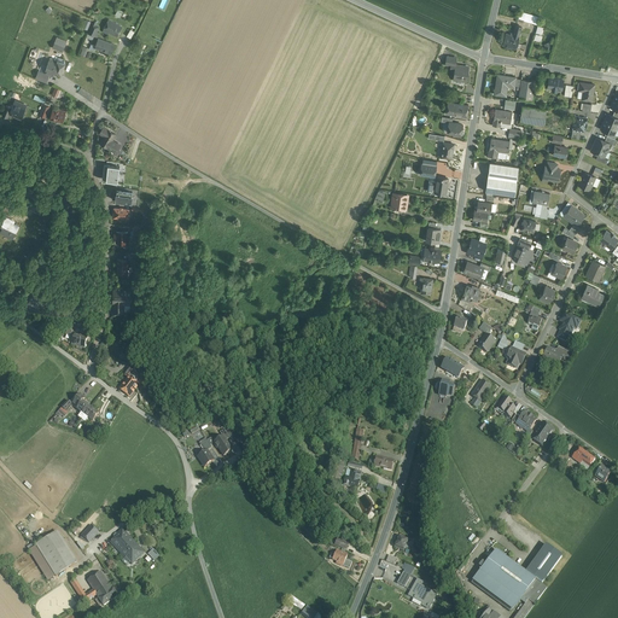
[(540,17),(520,11),(519,18),(525,19),(524,21),(538,24),(540,17)]
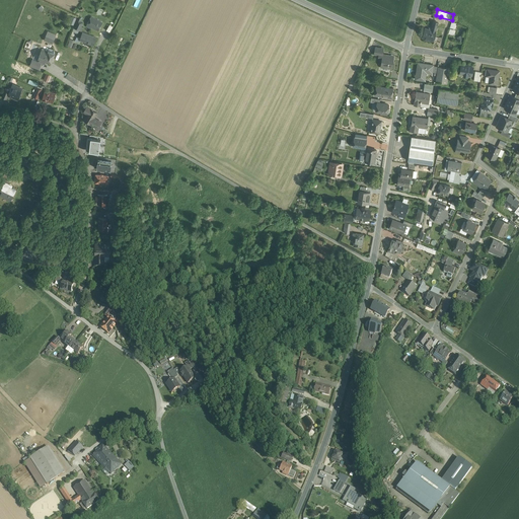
[(79,16),(74,27),(81,31),(83,27),(81,26),(83,23),(80,21),(81,17),(79,16)]
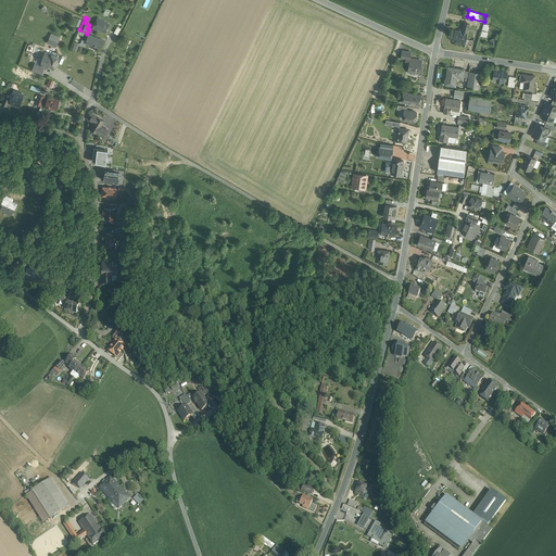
[(110,24),(98,17),(92,27),(97,28),(96,29),(97,30),(98,29),(105,33),(110,24)]
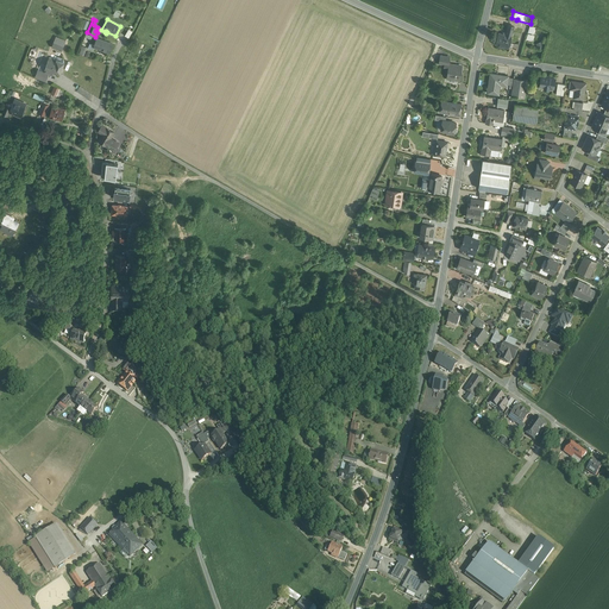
[(506,35),(498,33),(496,43),(508,46),(512,37),(510,37),(506,35)]
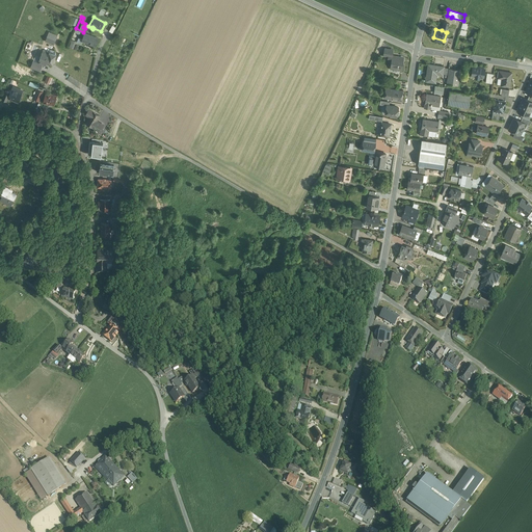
[(49,31),(45,41),(54,45),(58,35),(49,31)]
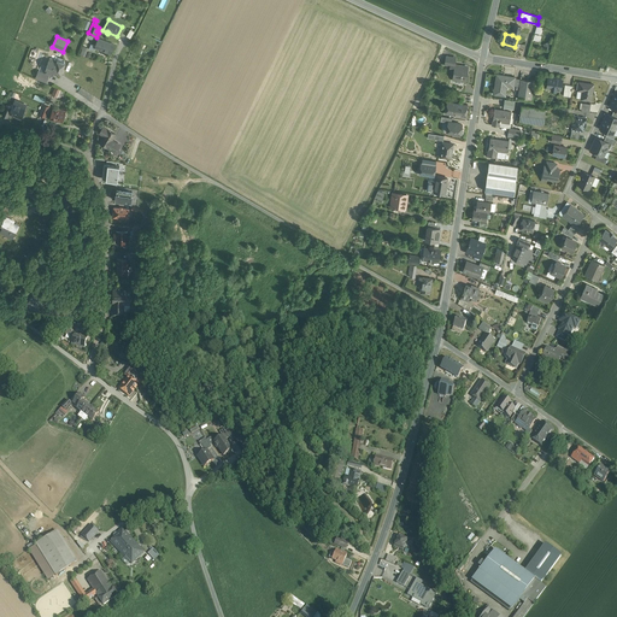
[(115,45),(98,39),(97,43),(94,42),(93,45),(90,45),(89,48),(94,51),(95,47),(111,53),(115,45)]
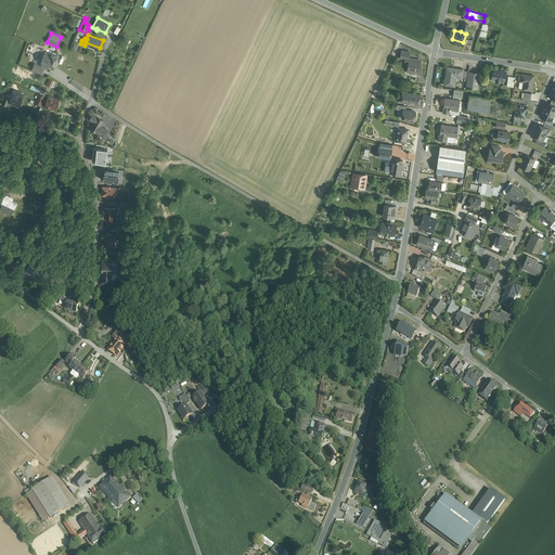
[(47,52),(41,65),(44,66),(48,67),(49,64),(48,64),(52,54),(47,52)]
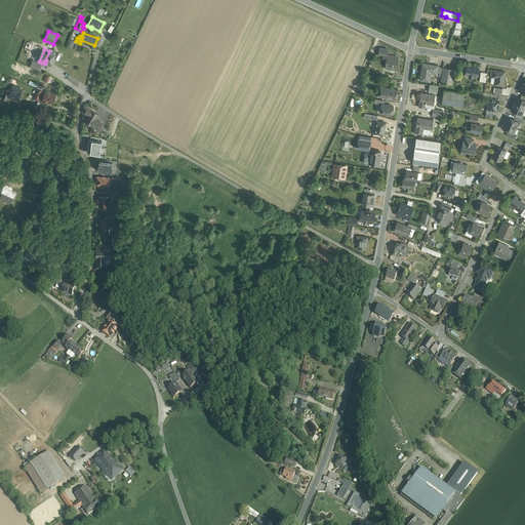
[(55,53),(49,51),(45,61),(46,61),(52,63),(55,53)]
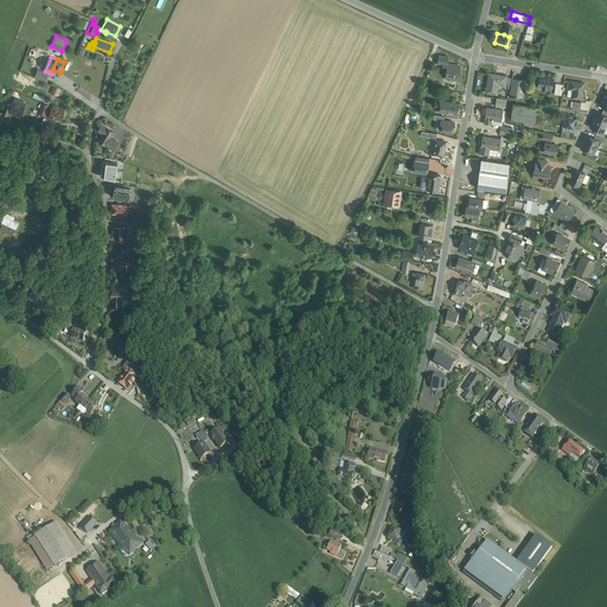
[(459,65),(449,64),(448,69),(447,77),(458,80),(459,65)]
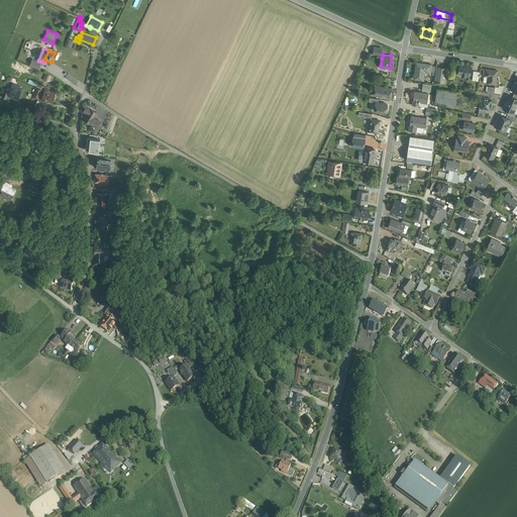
[(32,59),(29,66),(38,69),(41,62),(38,61),(32,59)]
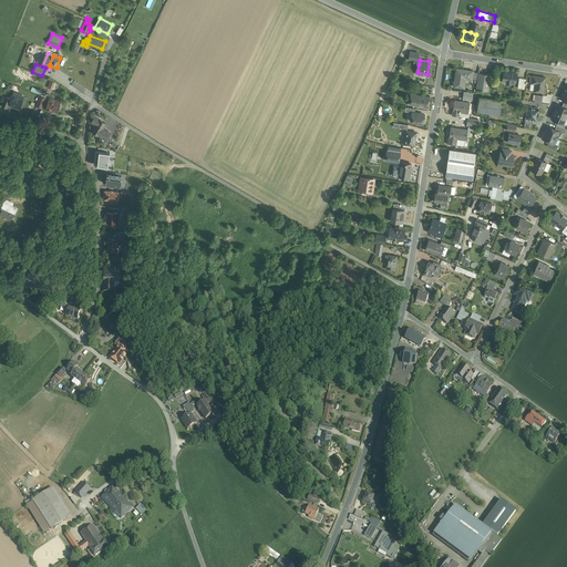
[(473,71),(457,69),(454,85),(464,88),(465,76),(472,78),(473,71)]
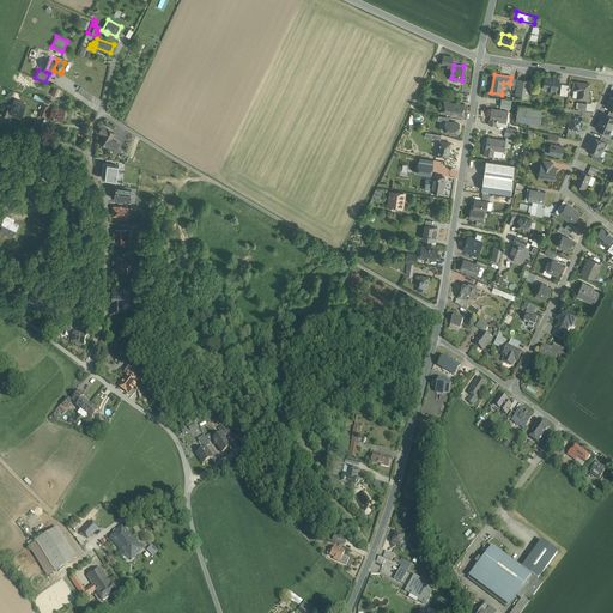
[(558,79),(545,77),(544,85),(548,86),(547,89),(552,90),(552,87),(557,87),(558,79)]
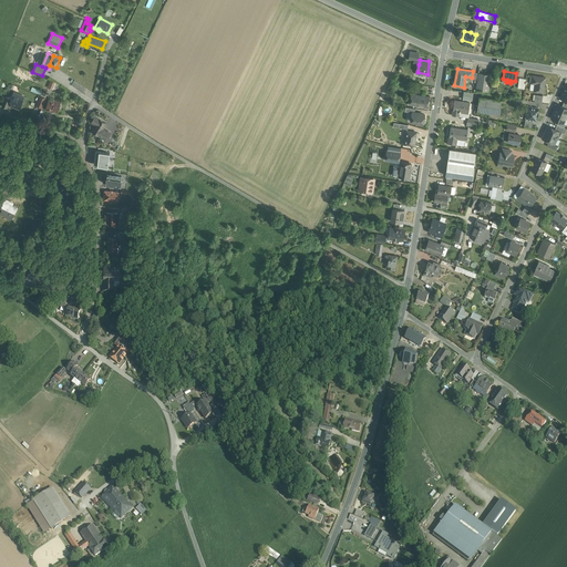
[(490,74),(480,73),(478,80),(476,89),(487,91),(490,74)]
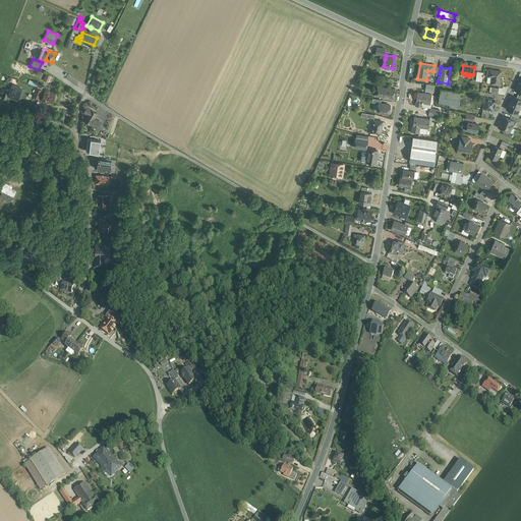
[(502,71),(488,69),(487,74),(491,75),(490,83),(500,84),(502,71)]
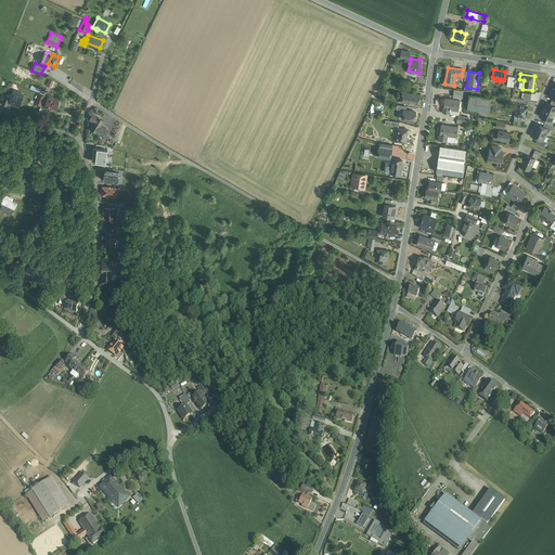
[(47,84),(54,88),(57,81),(50,77),(47,84)]
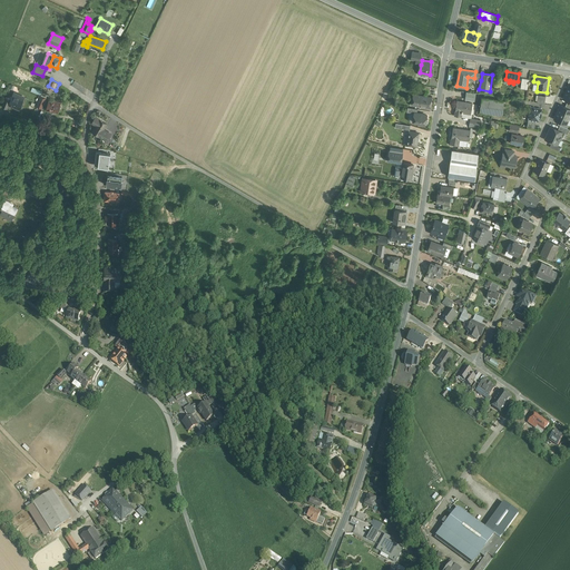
[(23,96),(12,91),(12,95),(11,95),(10,99),(8,105),(19,109),(23,96)]
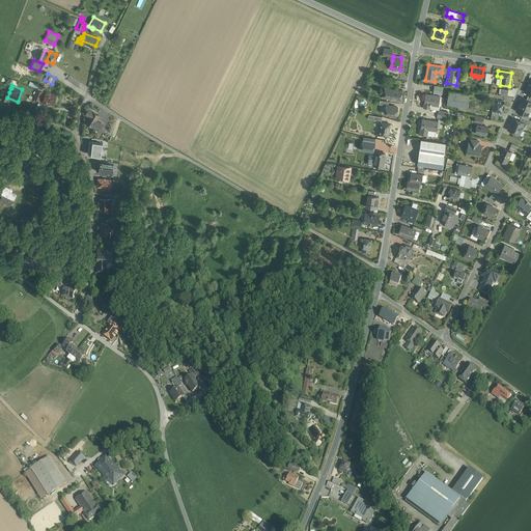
[(500,94),(507,96),(508,89),(501,87),(500,94)]
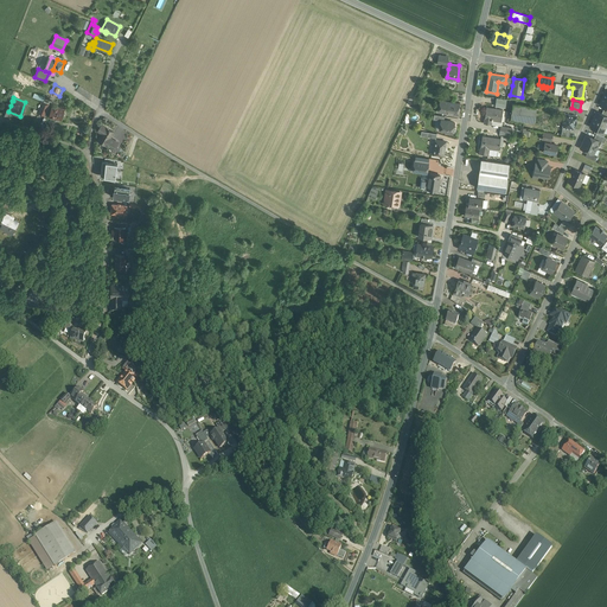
[(459,103),(443,101),(441,109),(458,112),(459,103)]
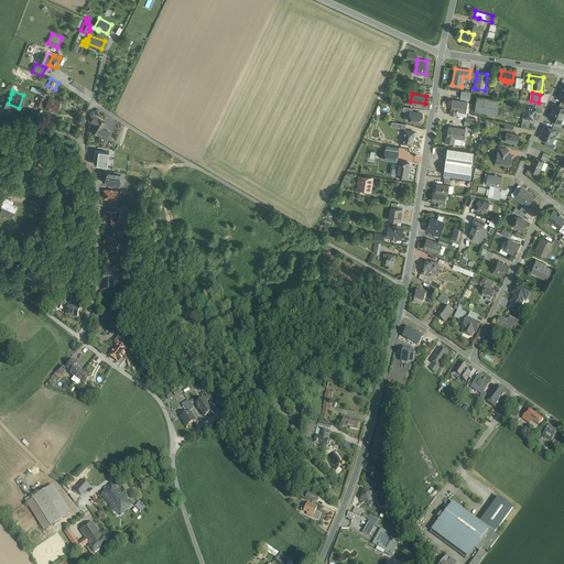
[(45,97),(40,95),(35,104),(41,107),(45,97)]
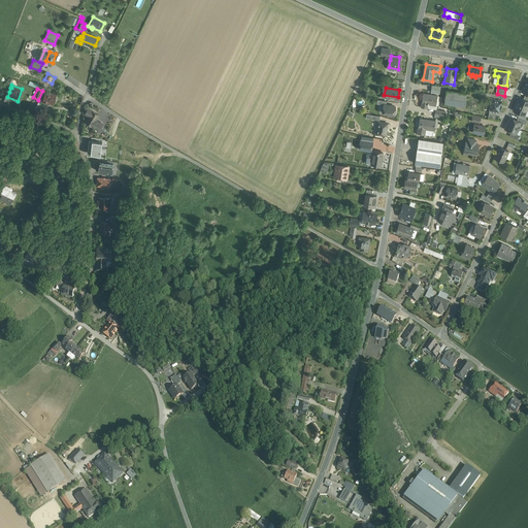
[(467,93),(447,90),(444,103),(465,106),(467,93)]
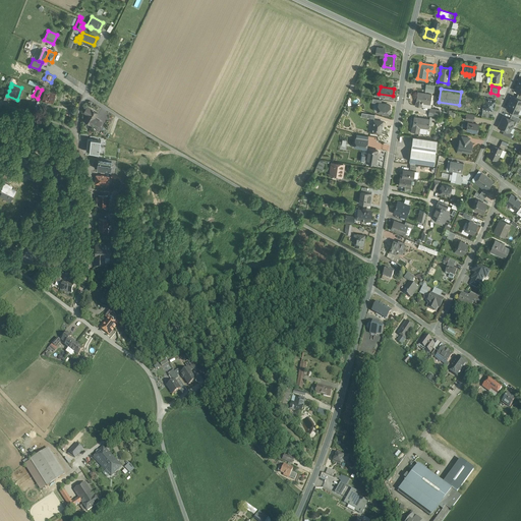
[(55,93),(45,91),(42,101),(43,101),(43,100),(47,102),(48,102),(48,101),(53,102),(55,93)]
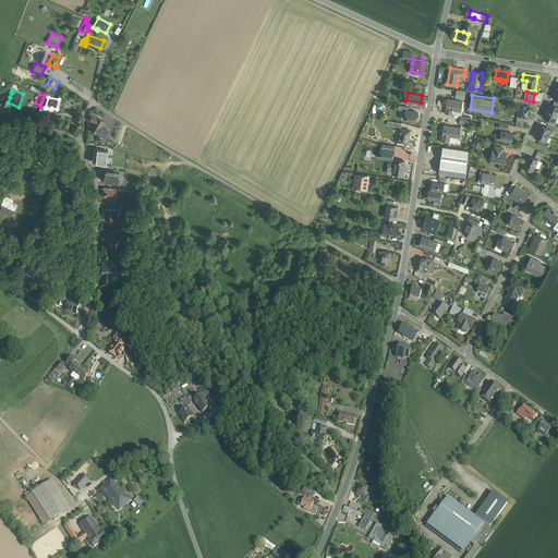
[(462,101),(447,99),(445,113),(451,114),(452,110),(453,110),(461,111),(462,101)]
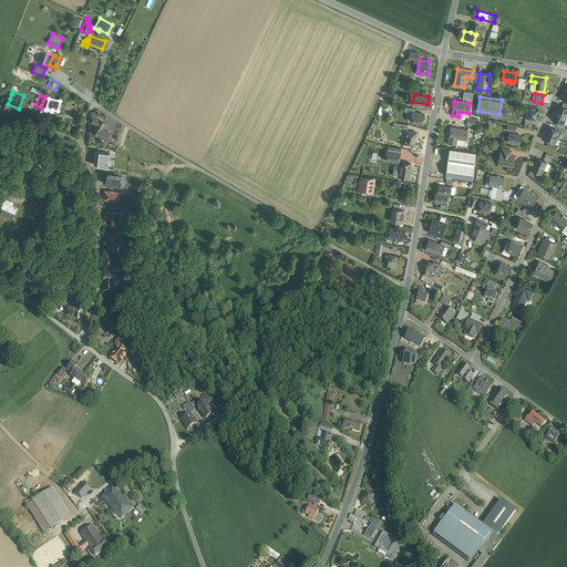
[(566,107),(562,105),(557,104),(554,111),(566,116),(566,114),(566,107)]
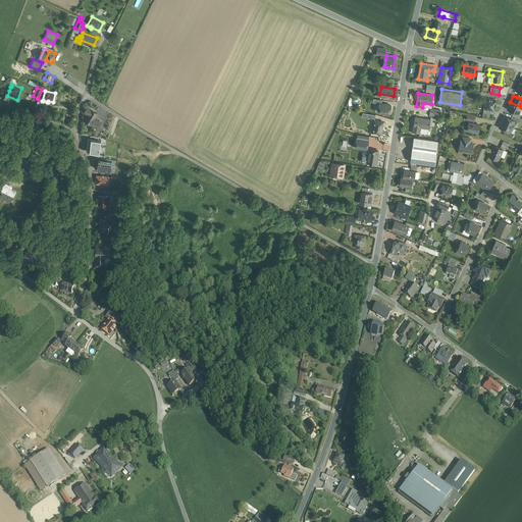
[(496,100),(485,98),(484,101),(483,101),(483,102),(483,103),(483,104),(483,105),(483,106),(483,108),(483,109),(490,110),(493,110),(494,107),(496,107),(496,103),(496,100)]
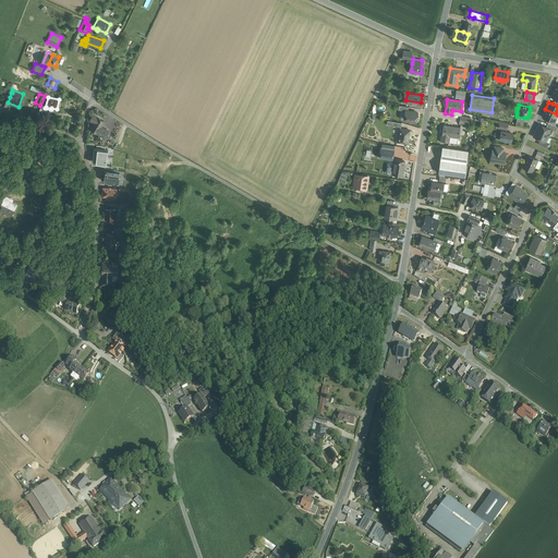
[(557,114),(545,109),(543,116),(547,118),(555,121),(557,114)]
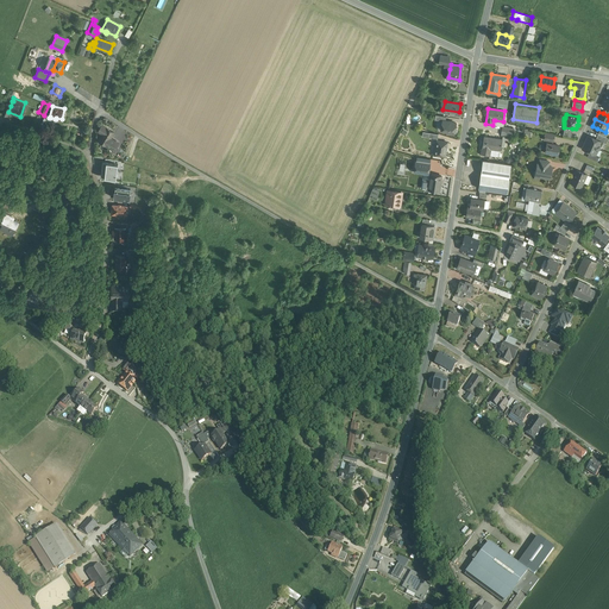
[(445,120),(443,120),(441,130),(449,131),(449,132),(454,133),(454,132),(456,132),(457,131),(457,130),(456,127),(456,123),(445,120)]
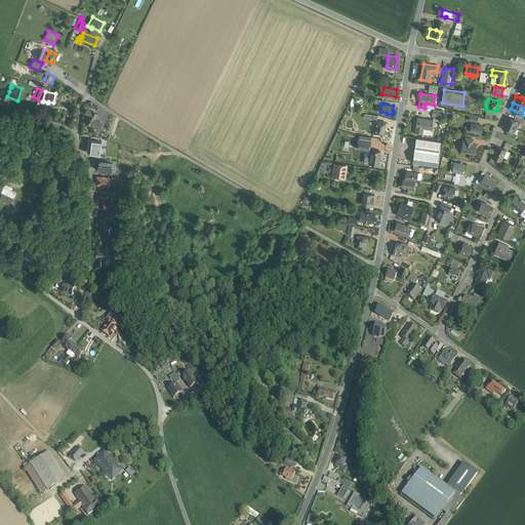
[(98,114),(88,108),(84,114),(88,116),(86,119),(89,121),(87,123),(93,127),(97,120),(95,119),(98,114)]
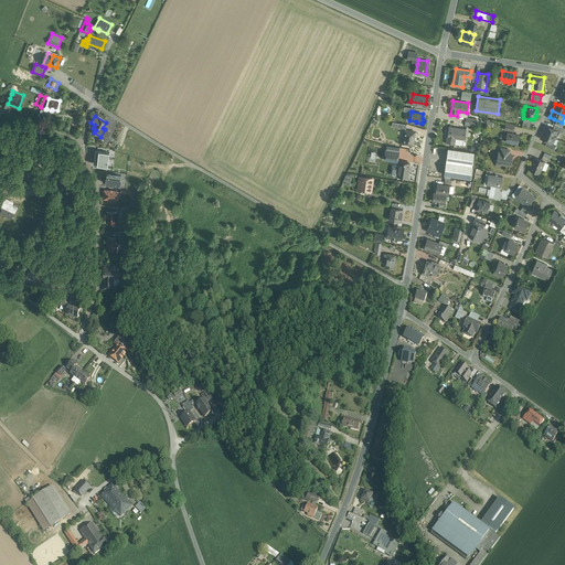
[(531,119),(523,118),(522,126),(530,127),(531,119)]
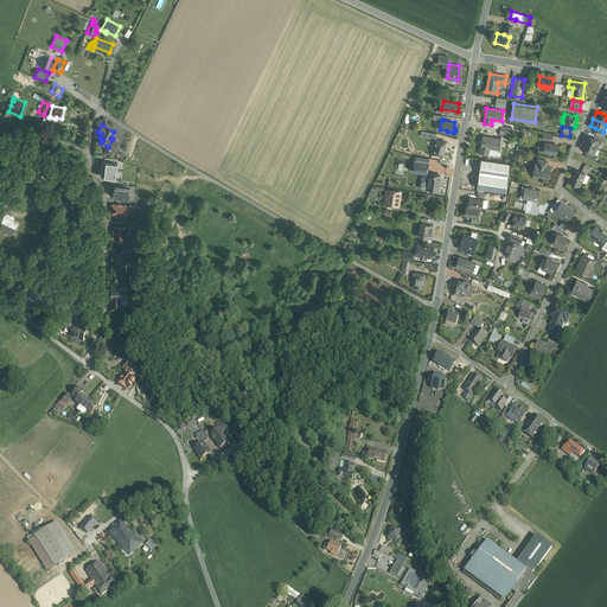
[(599,140),(586,134),(583,141),(596,147),(599,140)]
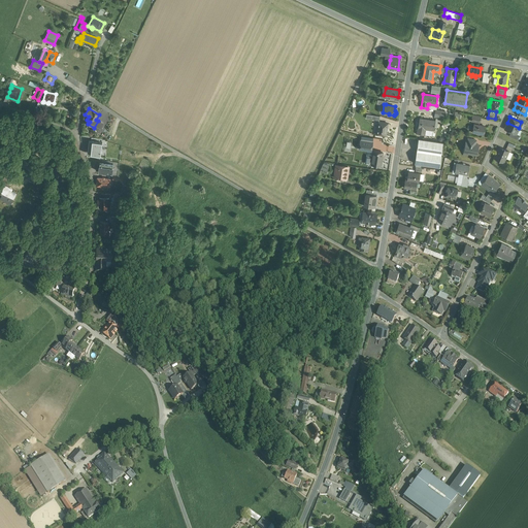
[(435,121),(420,119),(418,133),(425,134),(426,129),(434,130),(435,121)]
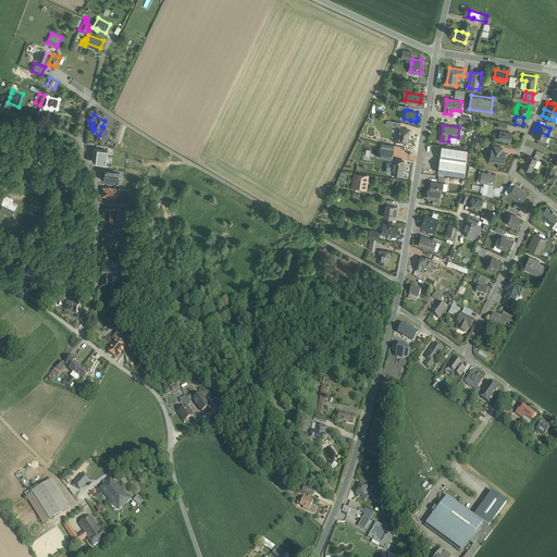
[(103,127),(99,135),(104,138),(109,131),(103,127)]
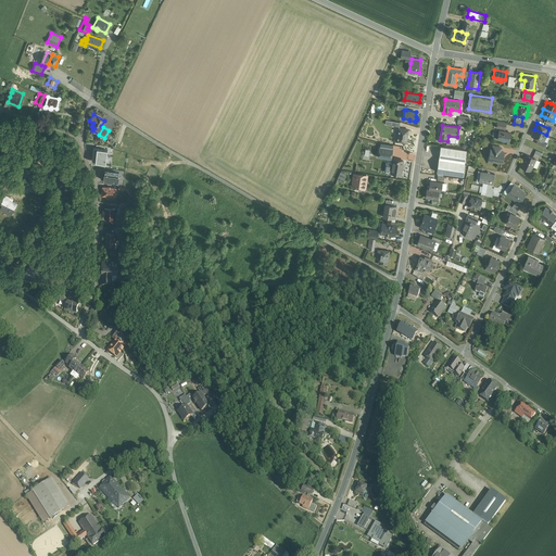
[(408,129),(399,128),(396,141),(406,142),(408,129)]
